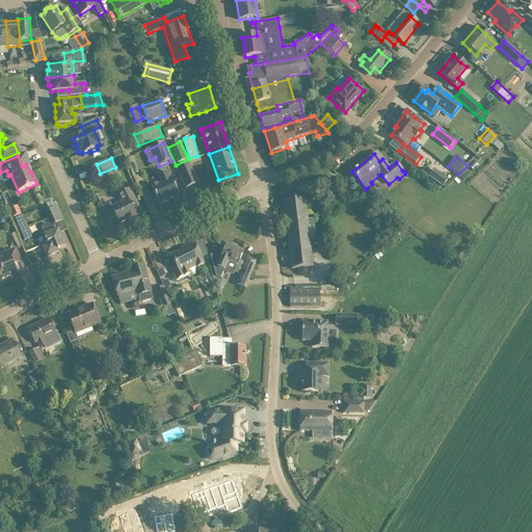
[(177,168),(185,188),(198,183),(189,163),(177,168)]
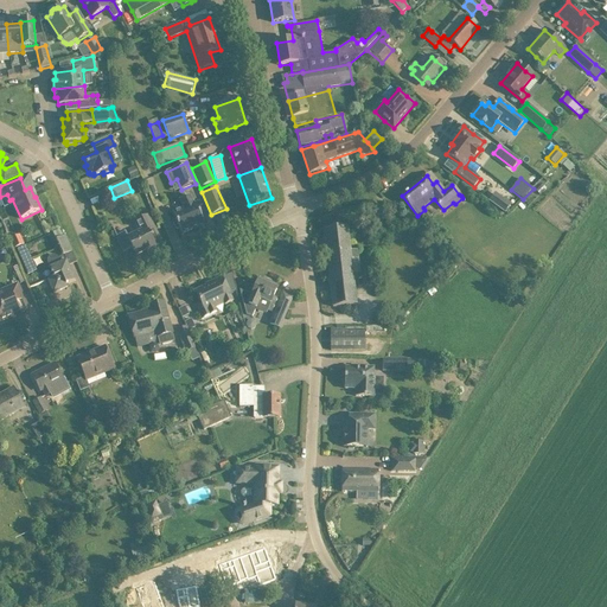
[(489,200),(505,212),(511,204),(494,192),(489,200)]
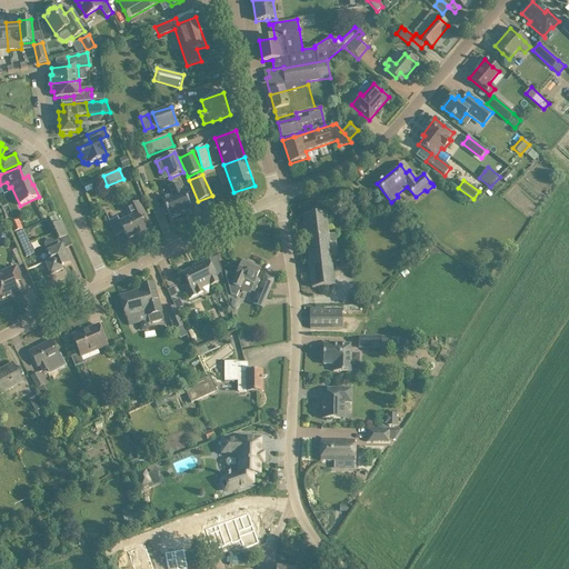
[(183,191),(181,192),(178,183),(168,188),(173,199),(163,203),(162,200),(161,201),(163,206),(162,208),(165,215),(168,215),(170,220),(191,210),(183,191)]
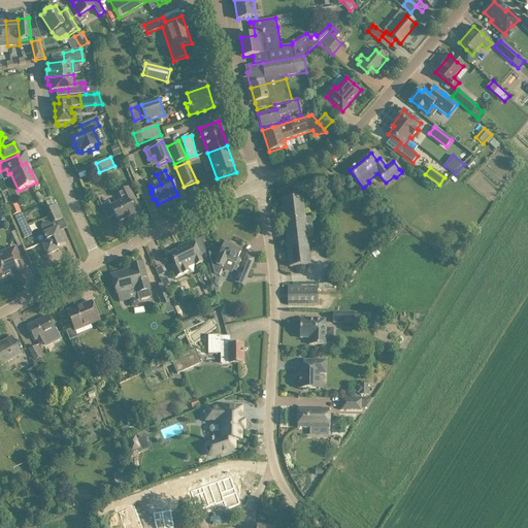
[(338,187),(342,184),(339,178),(334,183),(338,187)]
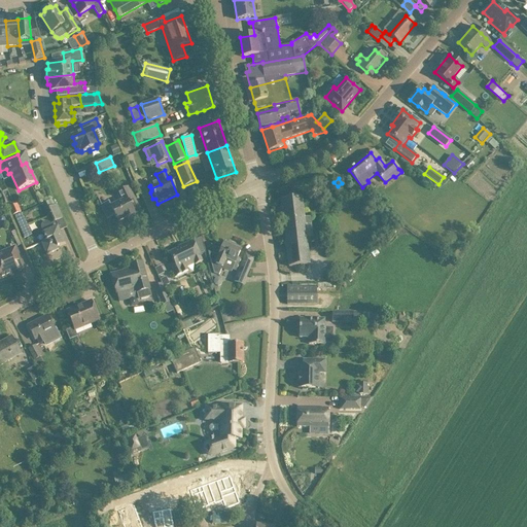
[(134,199),(130,189),(129,187),(117,194),(121,202),(111,207),(108,202),(101,205),(108,219),(109,219),(108,218),(114,215),(117,221),(135,213),(129,201),(134,199)]
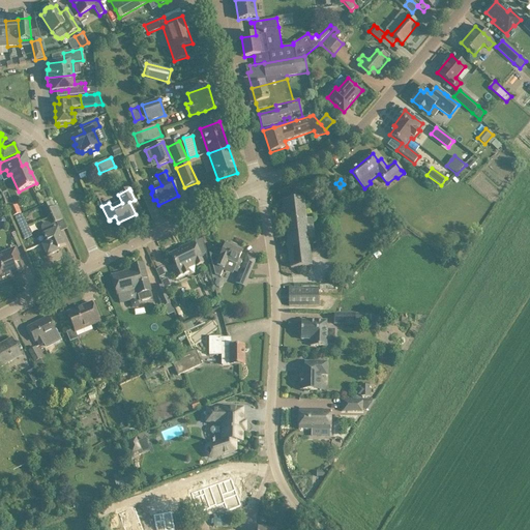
[(57,206),(55,207),(51,199),(46,201),(49,209),(55,224),(51,225),(50,225),(49,224),(47,223),(46,224),(43,224),(42,226),(41,227),(41,229),(41,230),(43,234),(47,242),(41,244),(42,246),(47,256),(59,252),(58,248),(65,245),(60,232),(56,223),(63,219),(57,206)]
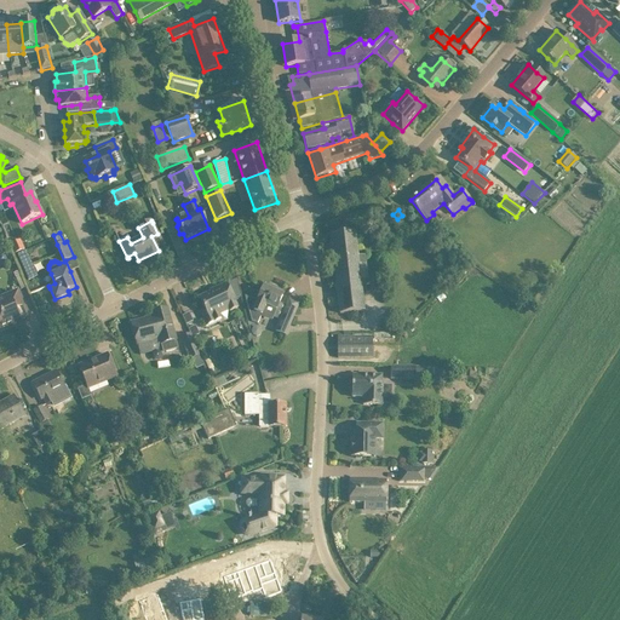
[(367,279),(366,268),(365,256),(359,257),(355,233),(331,235),(340,314),(363,311),(361,280),(367,279)]
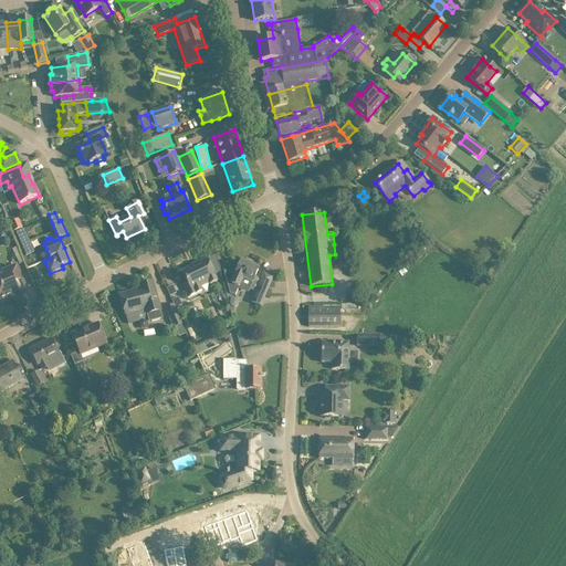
[(18,219),(10,223),(13,232),(22,228),(18,219)]
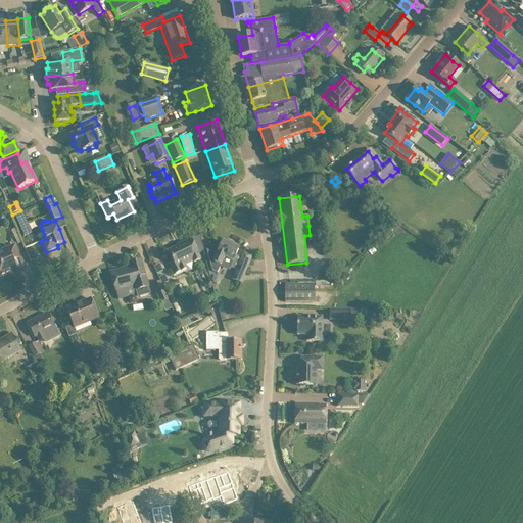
[(199,255),(195,248),(191,239),(184,242),(184,243),(168,251),(173,262),(168,264),(174,276),(187,270),(185,265),(193,262),(194,263),(201,259),(199,256),(199,255)]
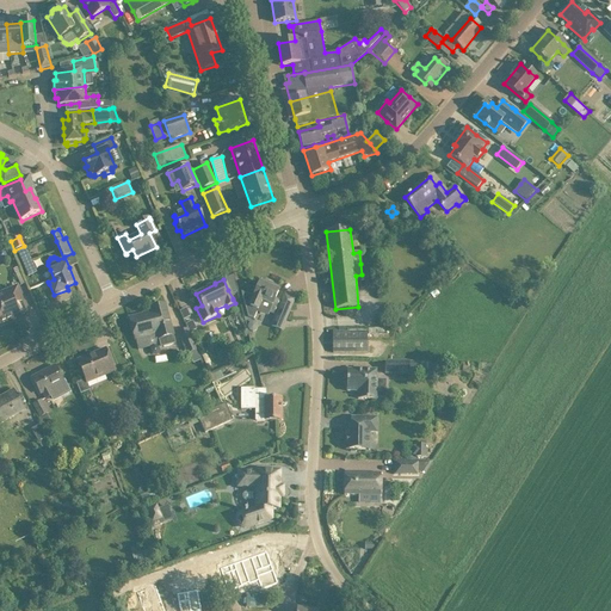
[(269,316),(272,306),(278,291),(260,283),(258,288),(254,287),(251,296),(241,292),(245,303),(248,316),(254,319),(257,313),(269,316)]
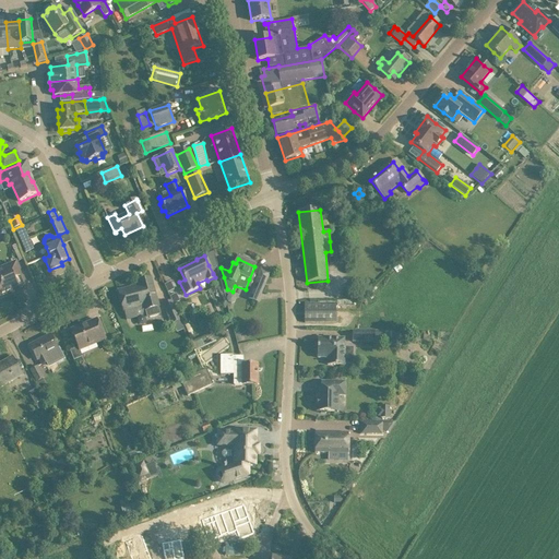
[(22,276),(16,262),(3,268),(4,271),(0,272),(0,296),(15,289),(16,292),(20,290),(14,280),(22,276)]
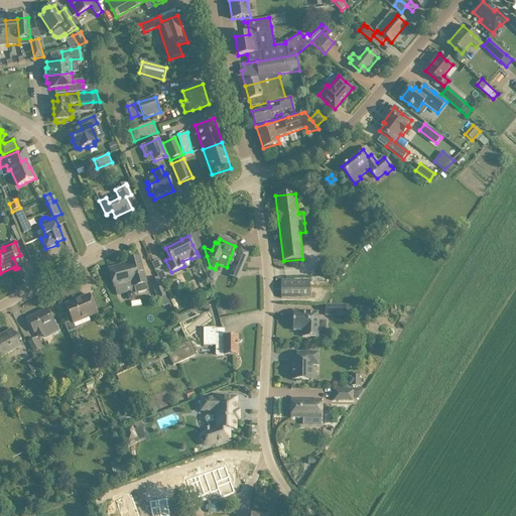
[(148,288),(142,267),(139,257),(127,261),(128,264),(109,269),(111,278),(113,288),(114,288),(116,295),(135,290),(135,292),(138,293),(146,291),(148,288)]
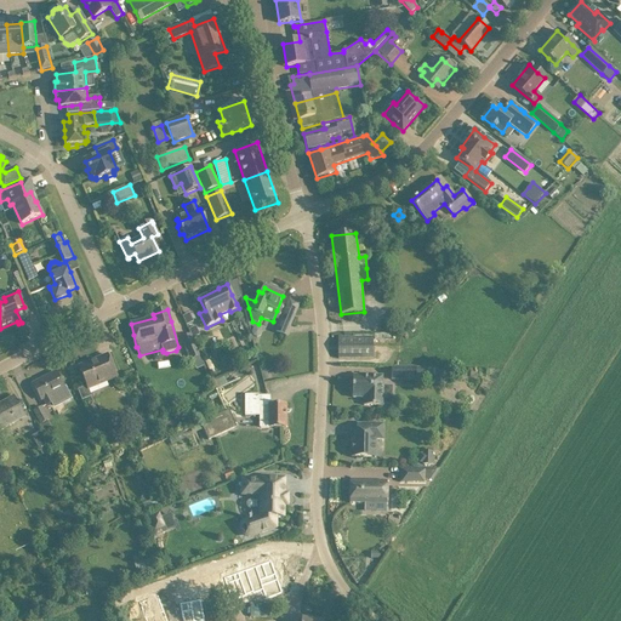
[(284,313),(277,331),(286,336),(294,318),(284,313)]
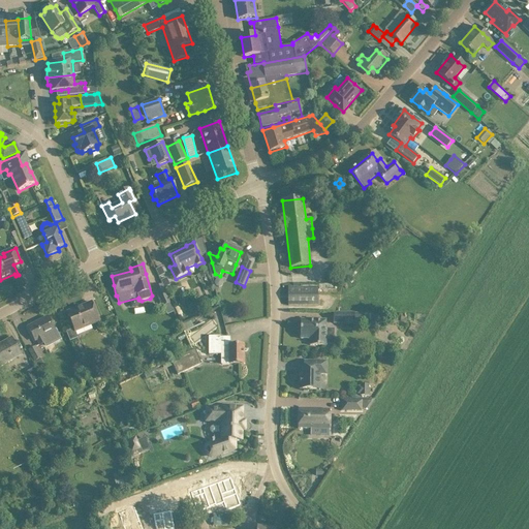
[(159,277),(164,275),(161,268),(156,270),(159,277)]
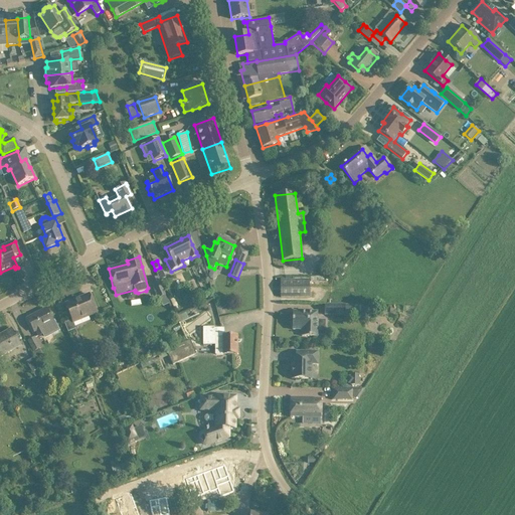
[(160,281),(165,278),(162,272),(156,274),(158,278),(159,281),(160,281)]
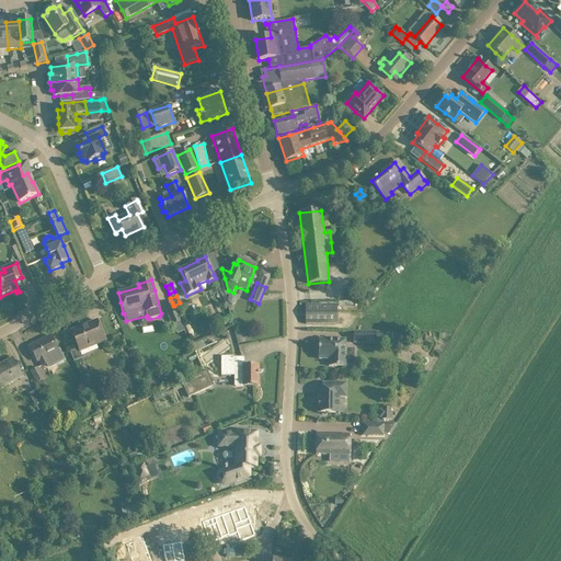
[(174,306),(173,306),(172,302),(164,306),(173,325),(181,321),(174,306)]
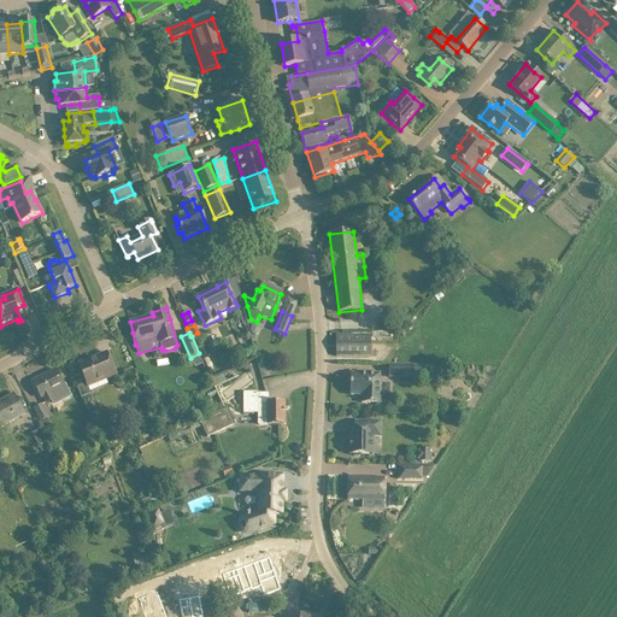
[(336,357),(348,356),(371,356),(371,335),(336,335),(336,357)]
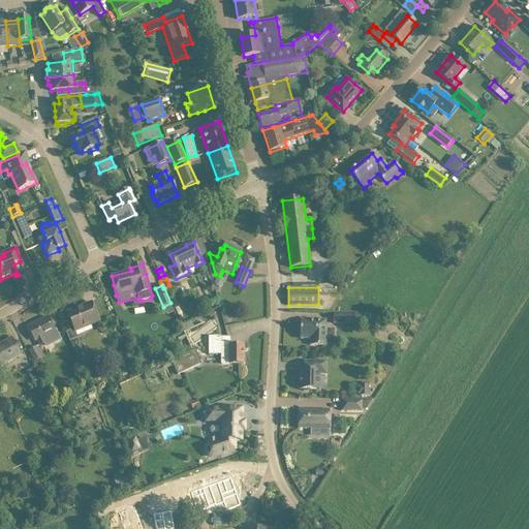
[(99,321),(95,312),(92,303),(67,312),(74,332),(99,321)]
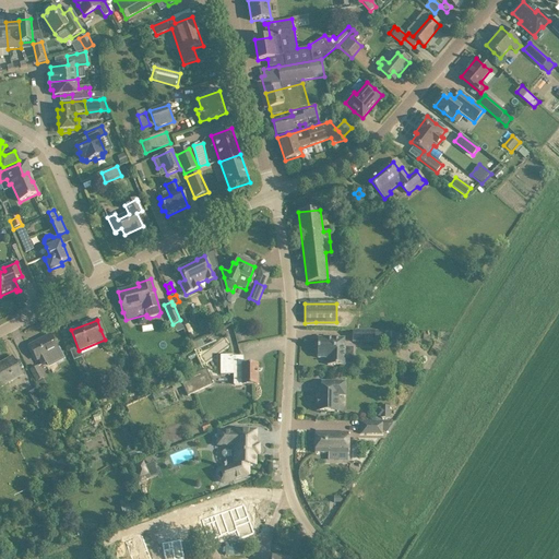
[(375,343),(375,331),(353,331),(352,342),(375,343)]
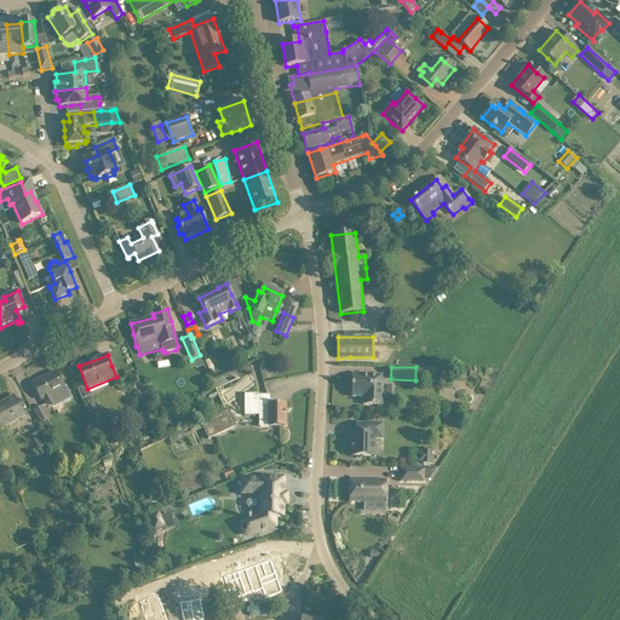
[(234,371),(213,380),(218,388),(237,378),(234,371)]
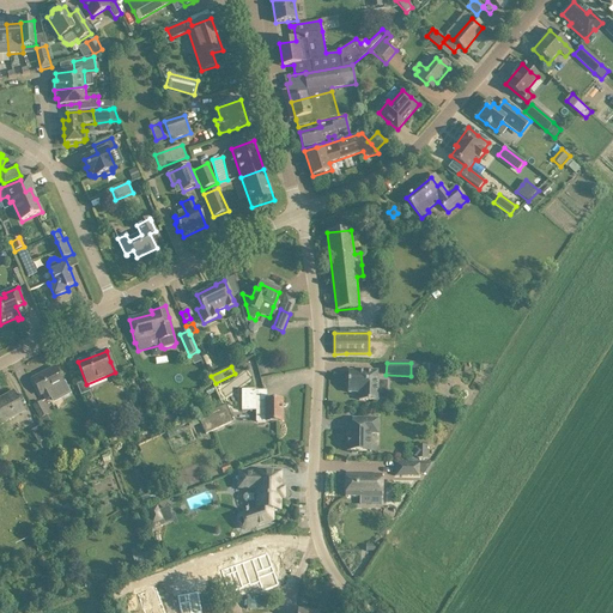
[(65,382),(64,382),(56,369),(43,376),(42,375),(32,380),(38,390),(41,395),(43,394),(46,400),(52,398),(52,400),(53,399),(54,400),(61,396),(62,399),(72,394),(65,382)]
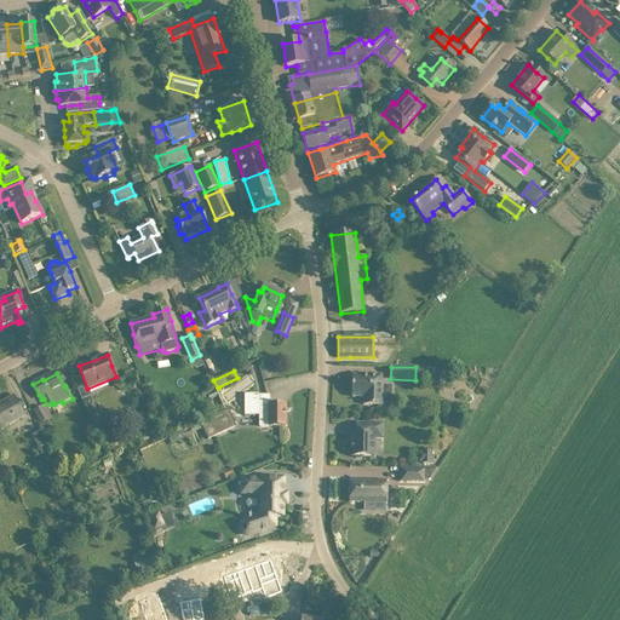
[(383,377),(365,375),(352,375),(352,397),(363,397),(363,405),(383,406),(384,385),(382,385),(383,377)]
